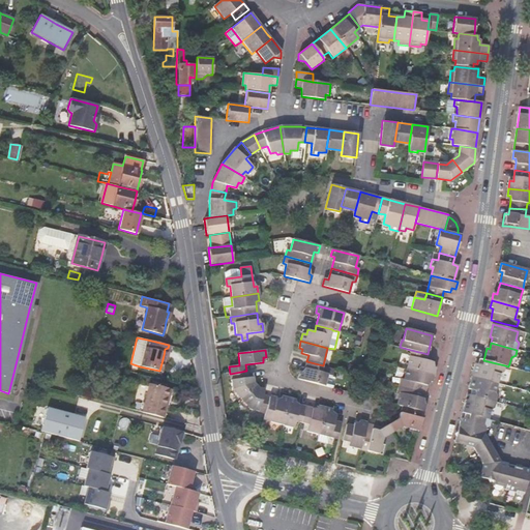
[(433,375),(435,367),(431,366),(432,362),(425,360),(428,354),(411,350),(407,367),(433,375)]
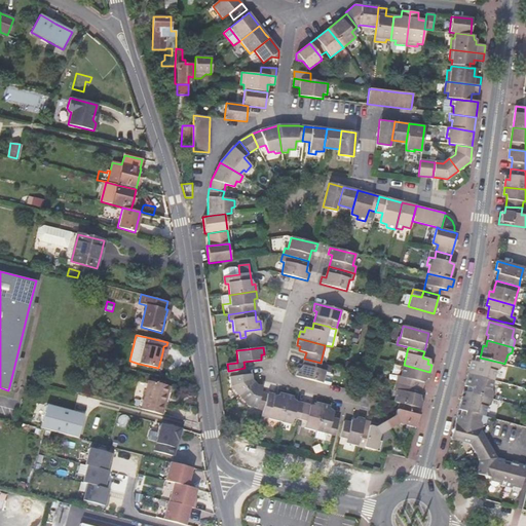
[(467,374),(493,380),(496,371),(500,369),(501,363),(480,358),(479,363),(476,363),(472,362),(467,374)]
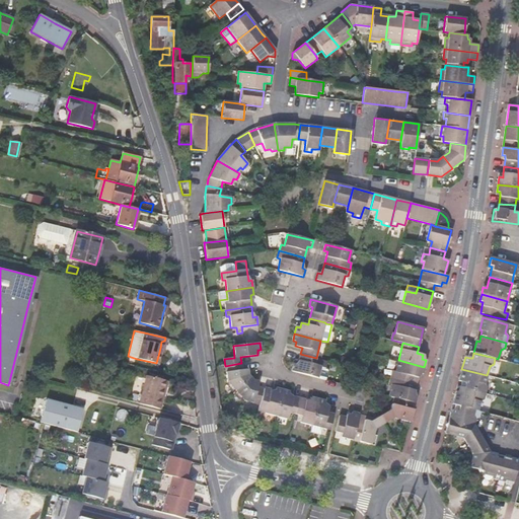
[(294,364),(292,371),(318,378),(325,380),(328,371),(325,368),(327,361),(316,358),(300,354),(297,365),(294,364)]
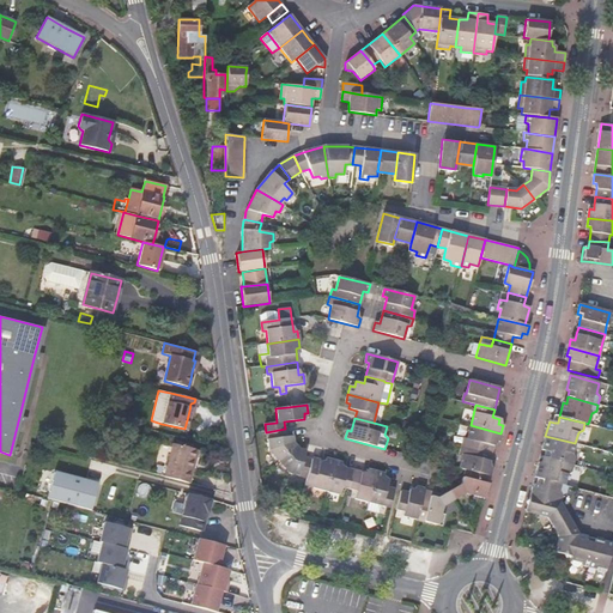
[(501,434),(471,425),(467,438),(463,437),(461,447),(491,454),(492,445),(495,441),(499,442),(501,434)]
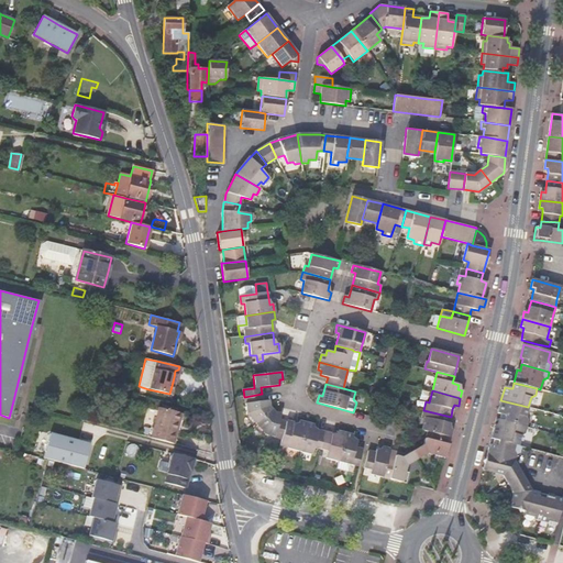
[(262,394),(244,397),(246,414),(255,424),(272,409),(269,407),(268,400),(263,401),(262,394)]
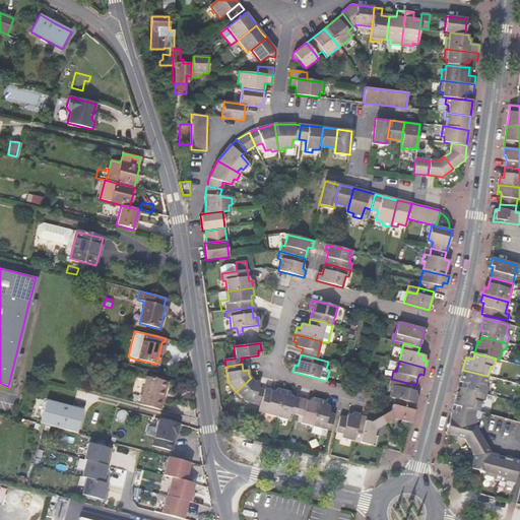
[(465,389),(486,394),(489,388),(485,384),(488,376),(462,370),(459,382),(464,382),(466,385),(465,389)]
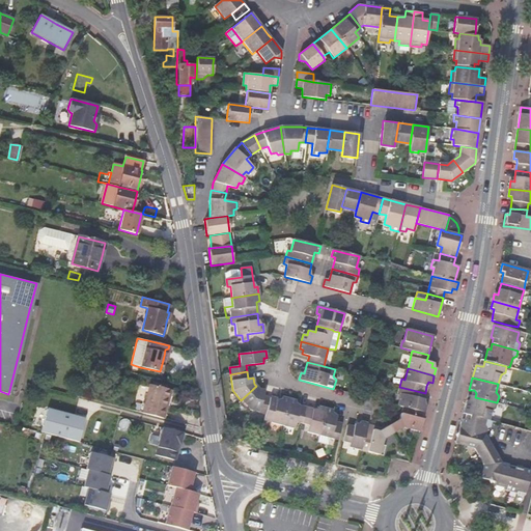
[(164,412),(166,407),(163,407),(167,389),(149,385),(142,412),(163,418),(164,412)]
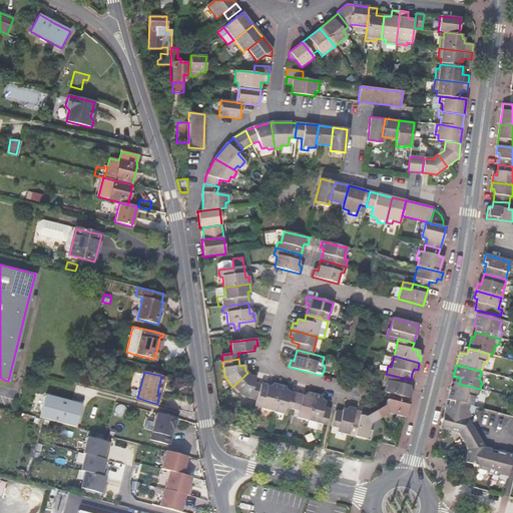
[(247,373),(232,387),(240,396),(257,400),(261,385),(253,383),(255,377),(249,376),(247,373)]
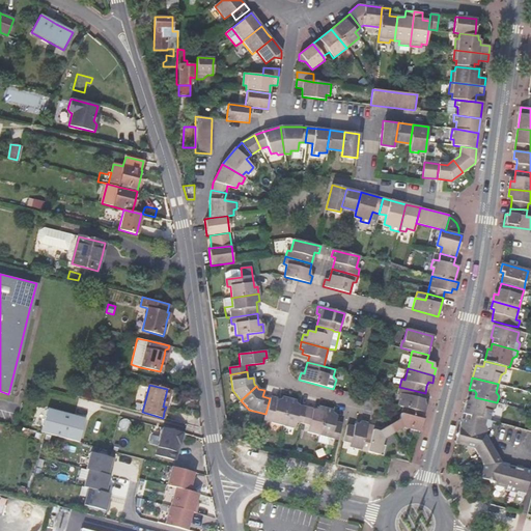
[(422,403),(423,399),(425,393),(399,387),(397,393),(400,393),(397,406),(409,409),(424,413),(426,406),(422,403)]
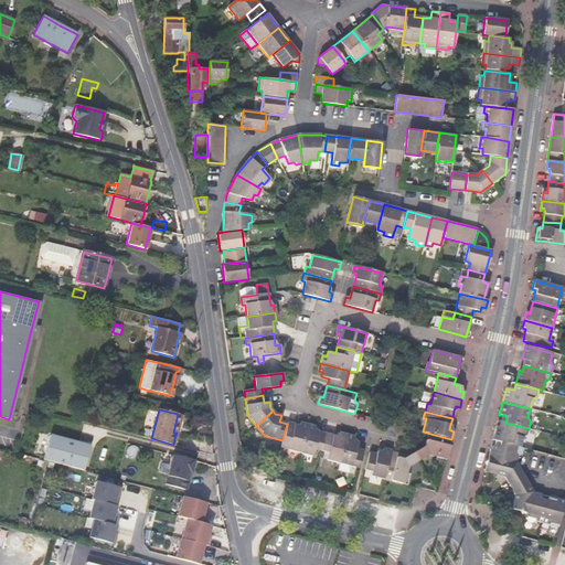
[(287,424),(283,440),(289,443),(288,449),(300,452),(308,425),(300,423),(299,426),(287,424)]
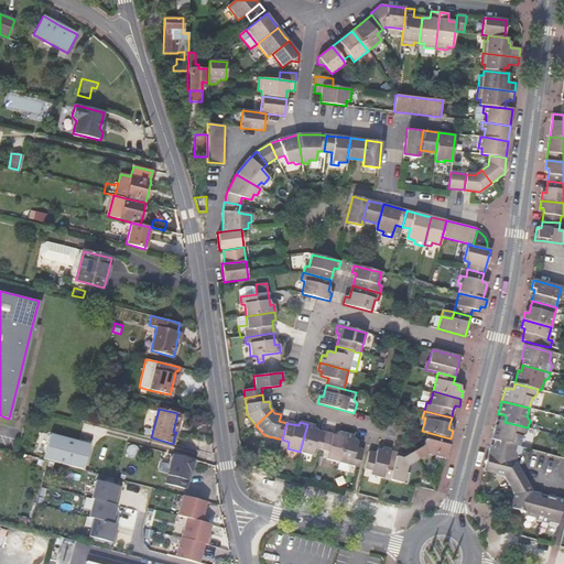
[(491,438),(519,446),(521,437),(527,434),(528,427),(505,422),(503,425),(500,427),(495,426),(491,438)]
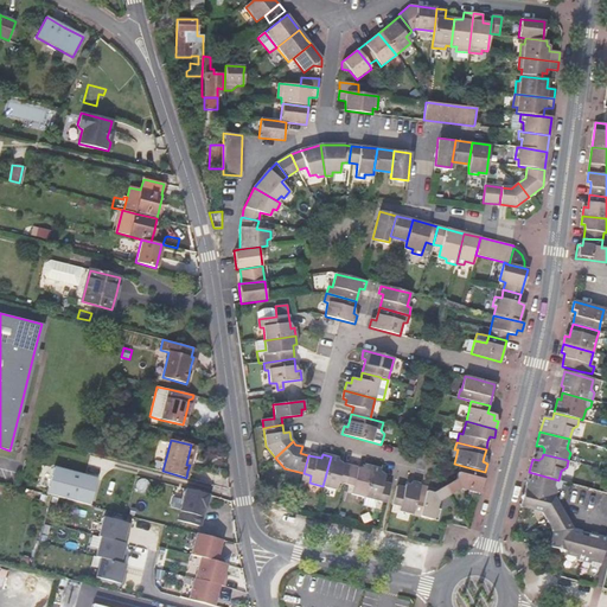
[(331,457),(323,486),(337,490),(338,483),(345,484),(350,466),(338,462),(339,458),(331,457)]
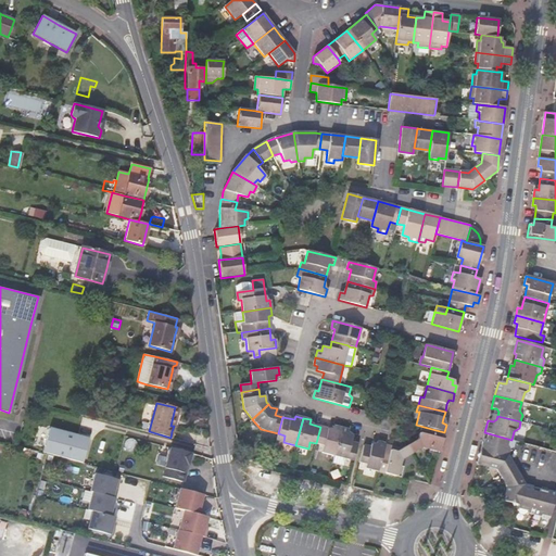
[(320,427),(316,443),(324,445),(321,453),(333,455),(341,428),(333,426),(332,429),(320,427)]
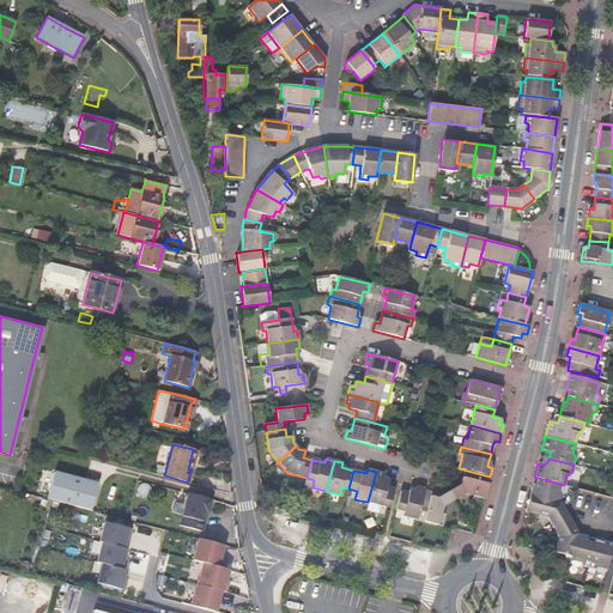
[(376,472),(368,502),(366,510),(378,514),(381,505),(389,508),(394,490),(387,487),(388,479),(383,478),(384,474),(376,472)]
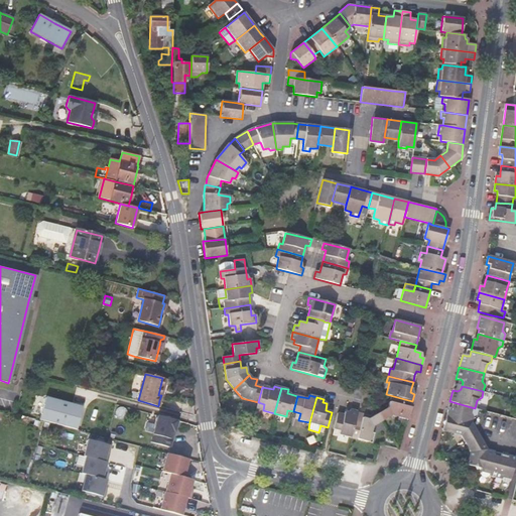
[(412,401),(397,397),(394,403),(389,401),(387,407),(378,413),(382,420),(392,414),(407,418),(412,401)]
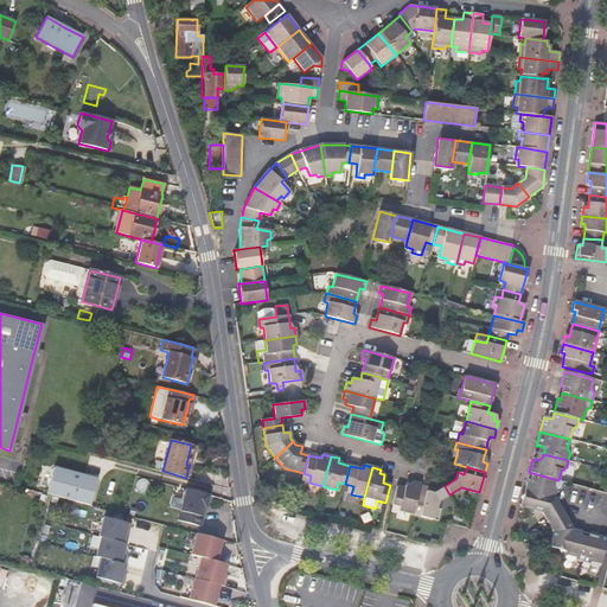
[(45,492),(88,504),(95,479),(74,473),(52,468),(45,492)]
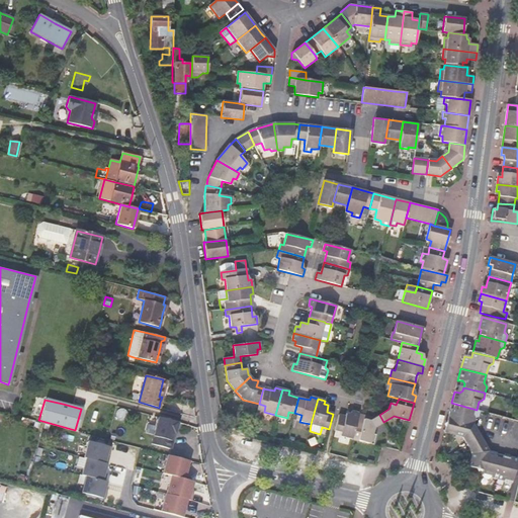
[(449,414),(444,432),(462,437),(471,454),(468,466),(483,470),(482,475),(484,478),(487,479),(490,478),(504,481),(505,484),(508,485),(512,483),(517,458),(510,456),(509,461),(495,456),(496,453),(488,450),(477,431),(475,432),(472,427),(475,418),(479,416),(480,411),(477,410),(451,403),(449,414)]
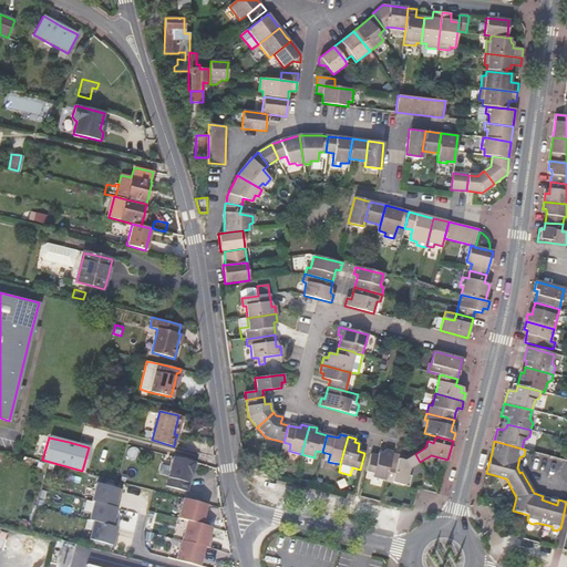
[(370,454),(366,471),(372,473),(372,477),(384,481),(389,463),(392,452),(384,450),(383,454),(379,453),(378,456),(370,454)]
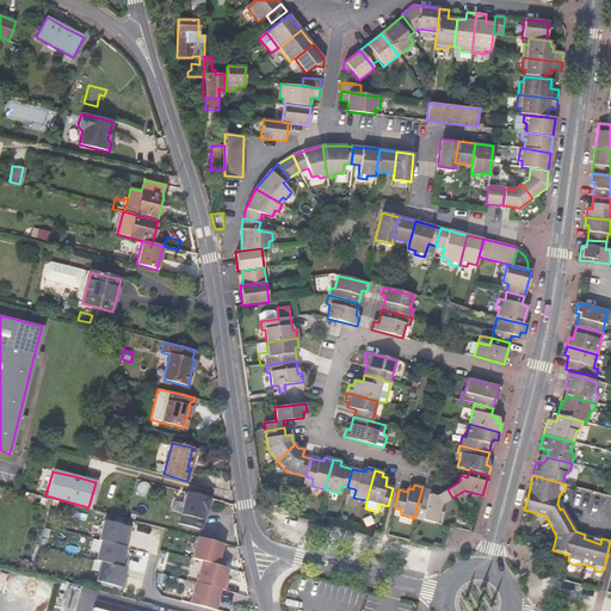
[(442,493),(423,487),(419,499),(427,501),(429,494),(436,497),(442,493)]
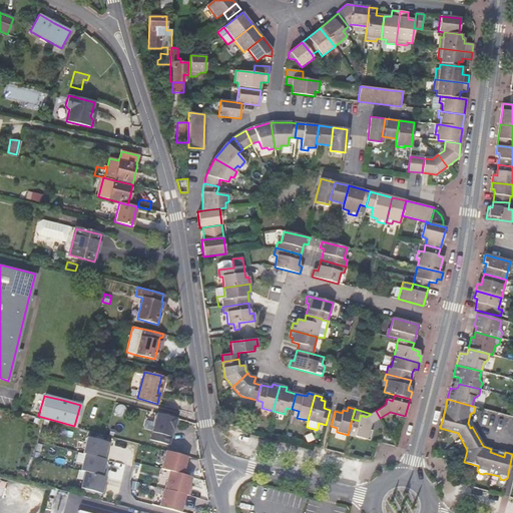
[(376,411),(371,414),(366,417),(360,415),(359,421),(352,419),(348,435),(366,440),(370,424),(380,418),(376,411)]
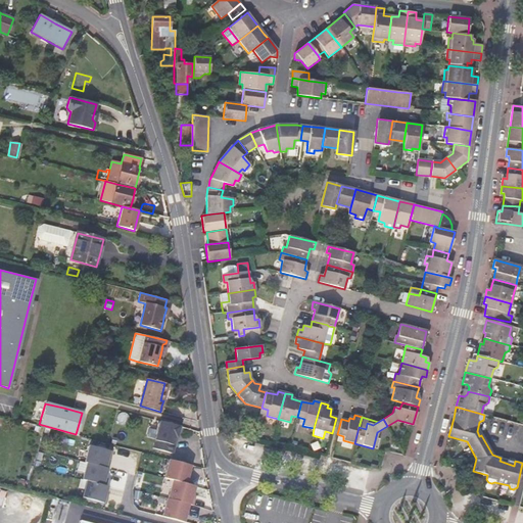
[(180,426),(159,420),(152,447),(171,453),(175,436),(177,437),(178,431),(180,426)]
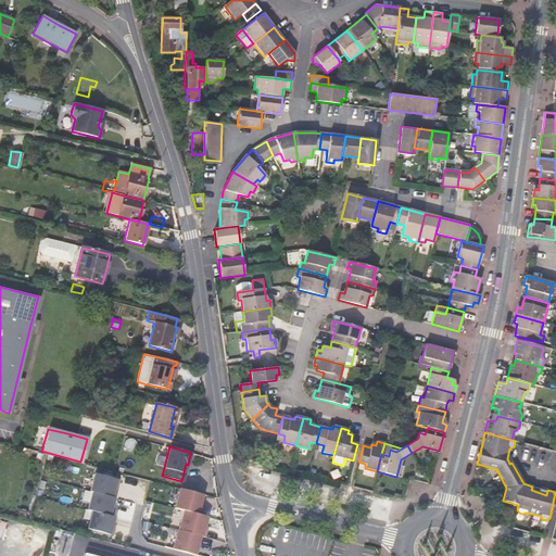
[(90,510),(86,529),(111,535),(113,527),(111,527),(113,517),(111,516),(113,507),(111,507),(113,497),(111,496),(113,488),(115,488),(118,479),(93,474),(89,491),(91,491),(86,509),(90,510)]
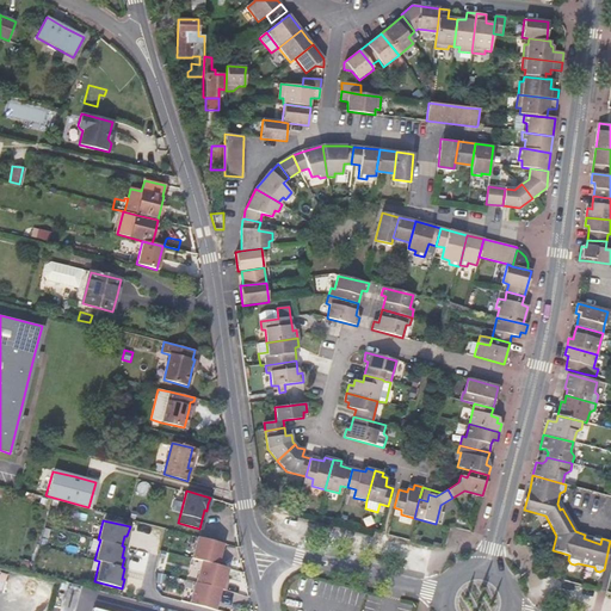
[(530,536),(526,530),(519,535),(523,542),(530,536)]
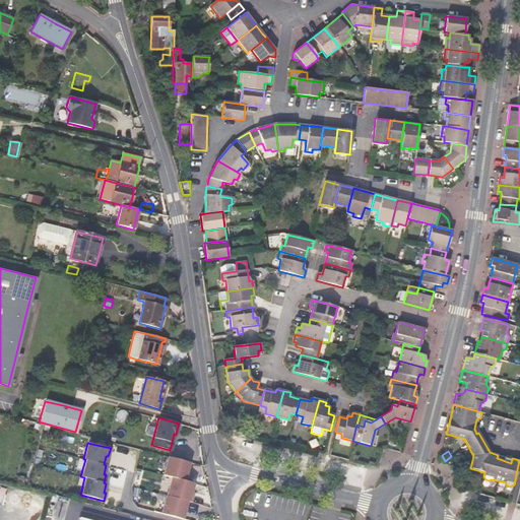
[(163,474),(171,477),(186,481),(187,477),(188,473),(186,473),(189,462),(168,456),(163,474)]
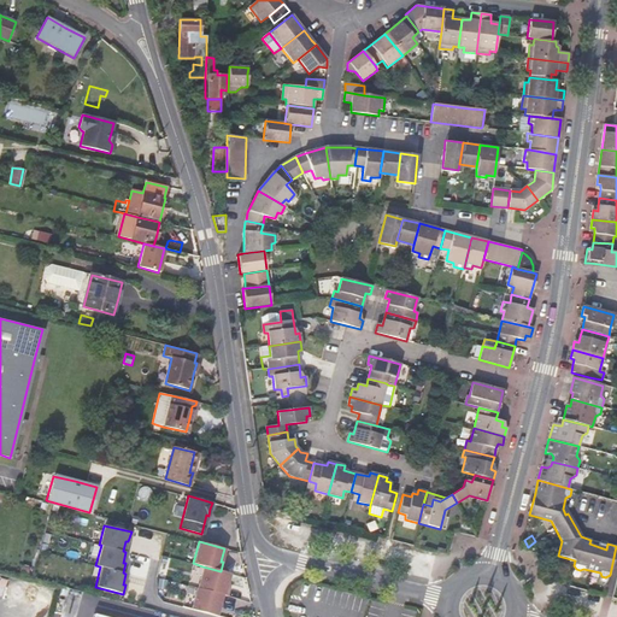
[(197,588),(222,594),(227,595),(228,592),(229,587),(225,586),(229,574),(221,571),(203,566),(197,588)]
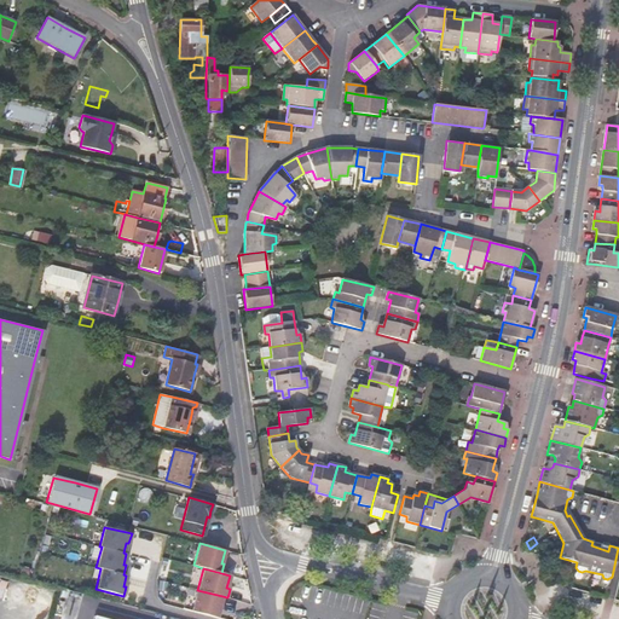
[(219,607),(223,596),(197,590),(196,590),(191,611),(217,618),(219,607)]
